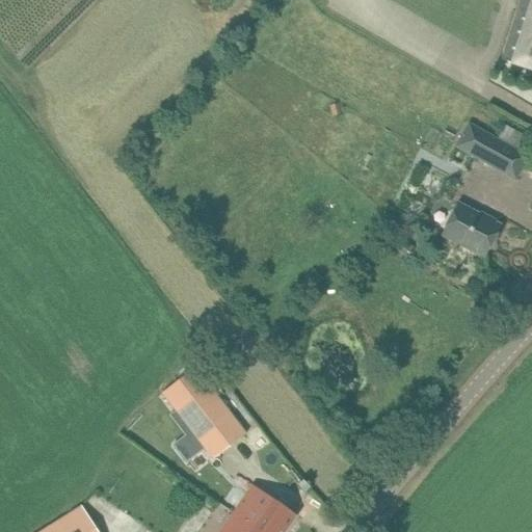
[(531,0),(521,0),(501,60),(531,70),(531,0)]
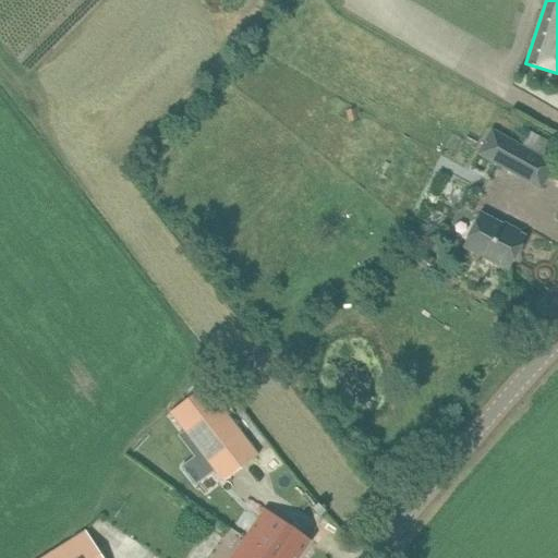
[(489,130),(477,153),(542,189),(554,166),(489,130)]
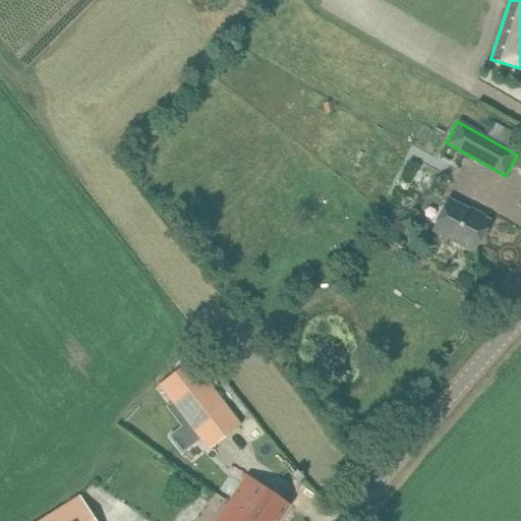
[(488,222),(449,201),(435,231),(473,251),(488,222)]
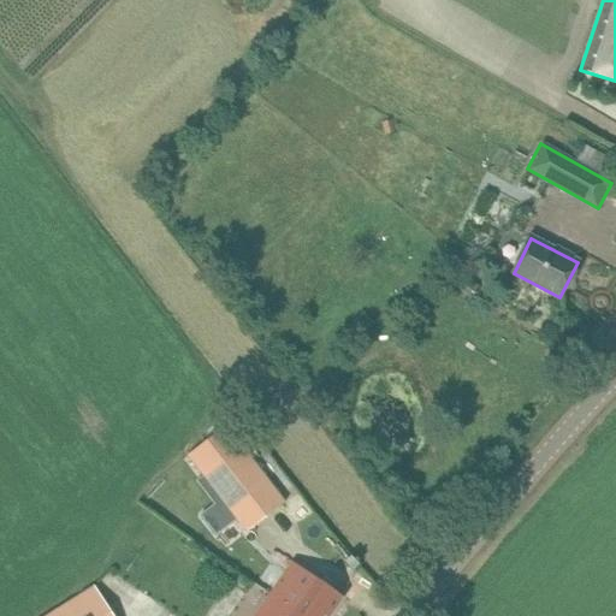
[(225,426),(188,455),(246,532),(284,503),(225,426)]
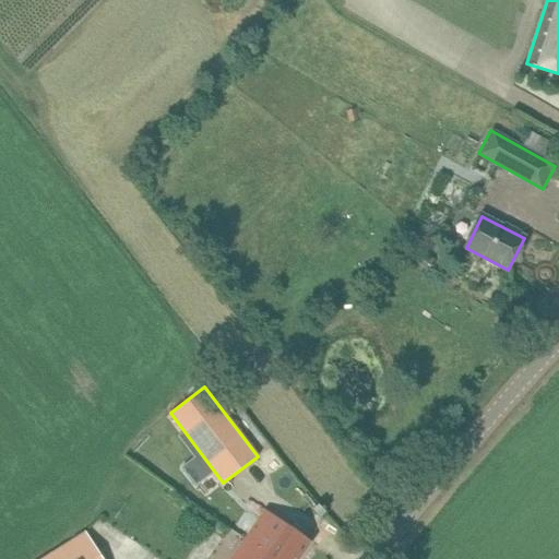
[(266,514),(250,538),(276,558),(298,558),(310,544),(266,514)]
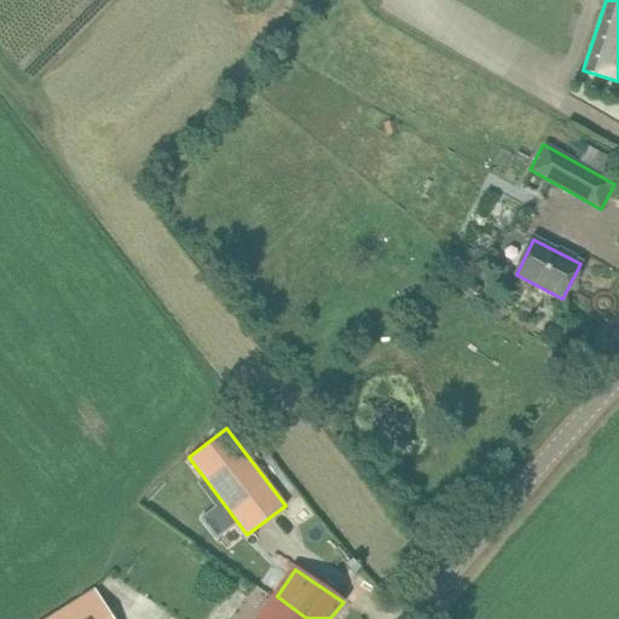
[(113,618),(94,590),(48,618),(113,618)]
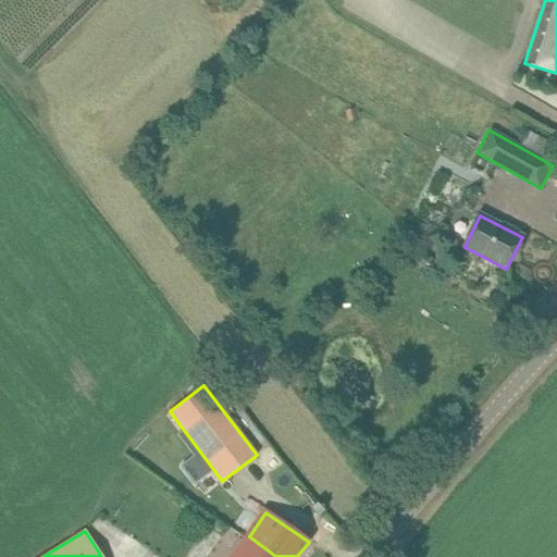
[(275,556),(249,536),(236,555),(234,554),(231,556),(275,556)]
